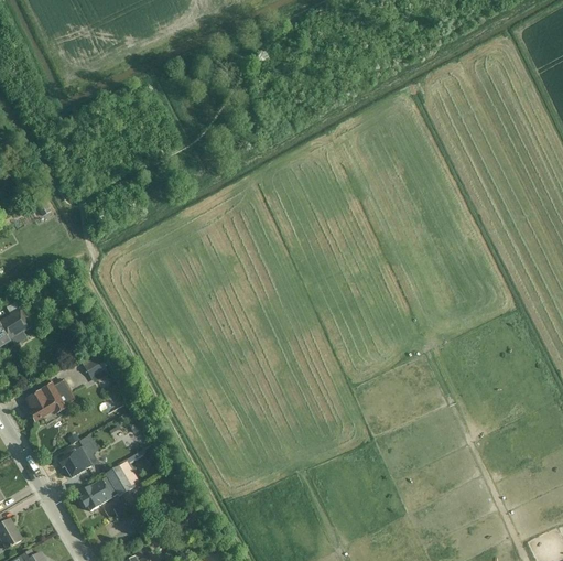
[(44,197),(36,202),(43,214),(51,208),(44,197)]
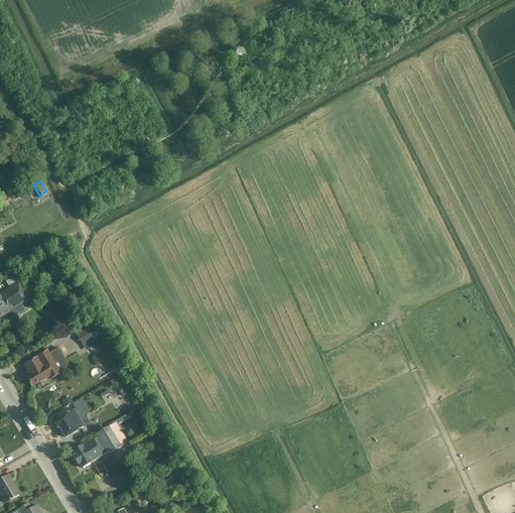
[(0,314),(9,310),(8,309),(20,302),(26,298),(17,282),(0,291),(0,314)]
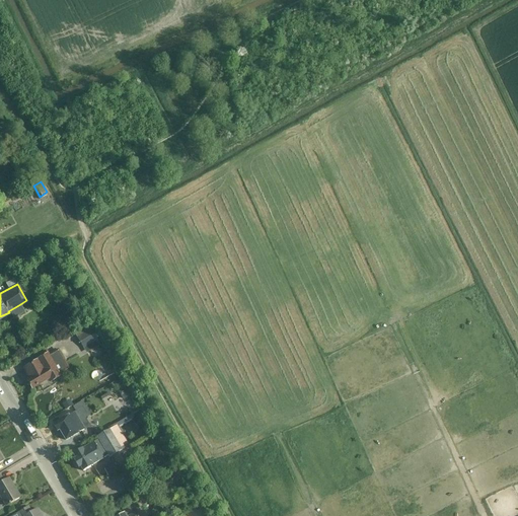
[(91,325),(77,334),(83,345),(98,337),(91,325)]
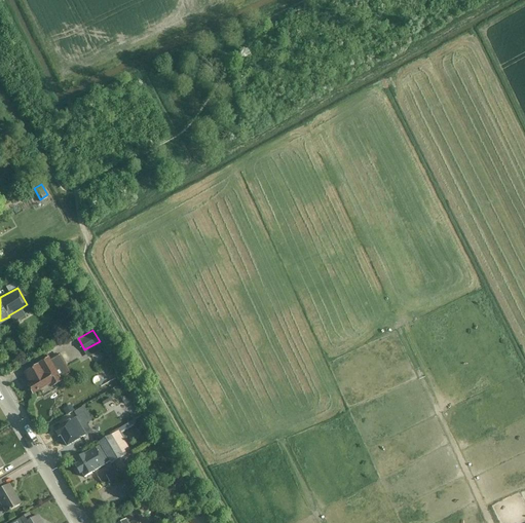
[(39,363),(24,371),(30,381),(27,383),(32,391),(49,382),(50,384),(61,379),(60,378),(71,372),(64,359),(60,352),(48,359),(47,356),(38,362),(39,363)]
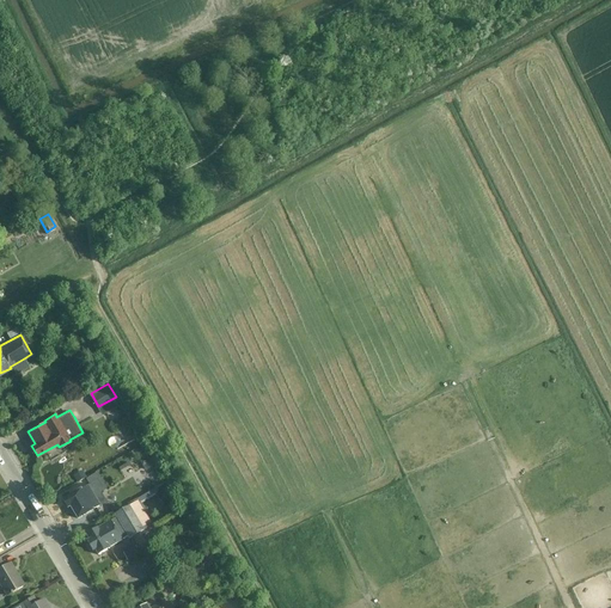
[(102,485),(97,477),(62,497),(67,505),(69,503),(77,516),(99,503),(92,491),(102,485)]
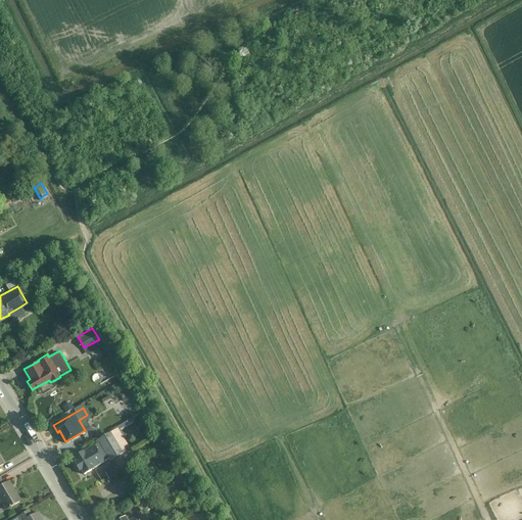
[(140,429),(148,420),(140,413),(132,422),(140,429)]
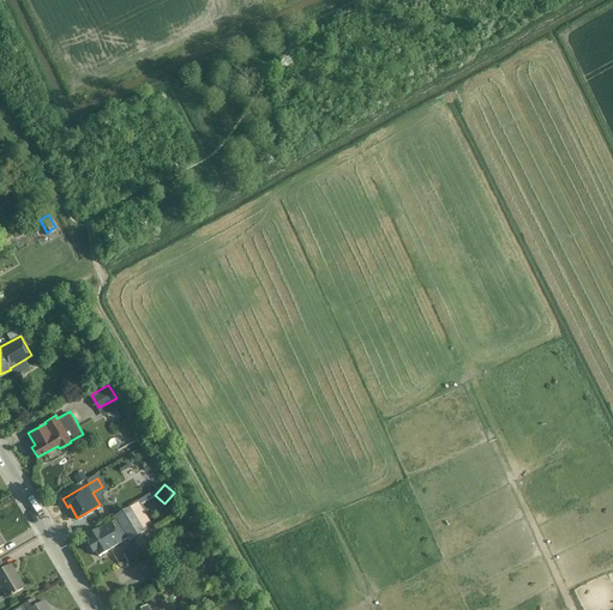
[(94,548),(97,554),(109,547),(108,547),(127,535),(128,538),(143,529),(142,526),(149,520),(137,501),(128,506),(128,505),(114,514),(116,517),(110,520),(97,527),(97,526),(85,533),(88,538),(86,539),(92,549),(94,548)]
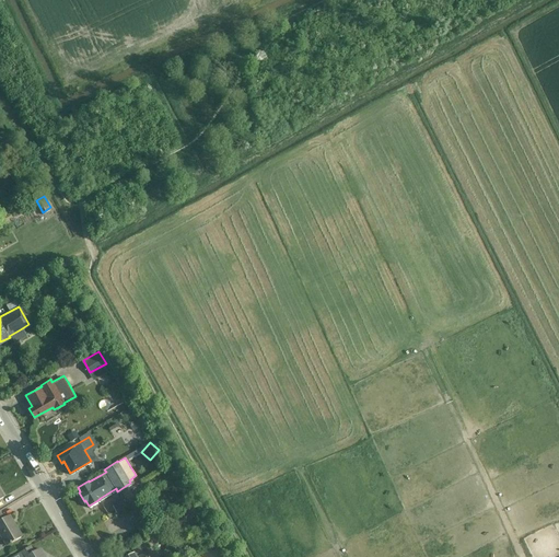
[(0,533),(7,544),(22,534),(9,513),(3,517),(0,511),(0,533)]
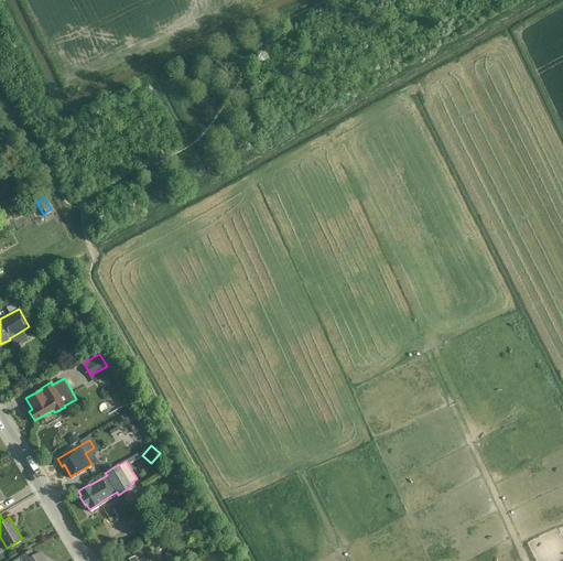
[(45,560),(40,550),(34,553),(30,548),(8,560),(45,560)]
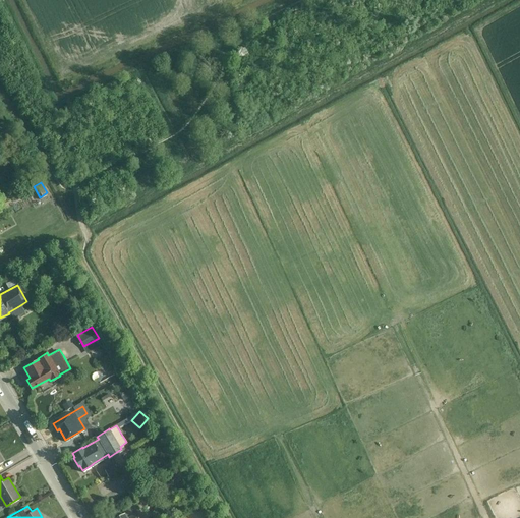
[(141,517),(137,511),(132,513),(129,508),(124,511),(125,512),(115,517),(141,517)]
